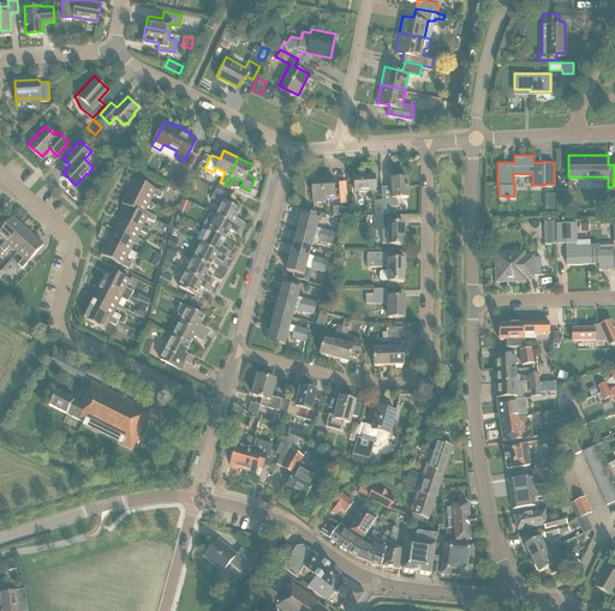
[(189,173),(177,167),(168,181),(181,189),(189,173)]
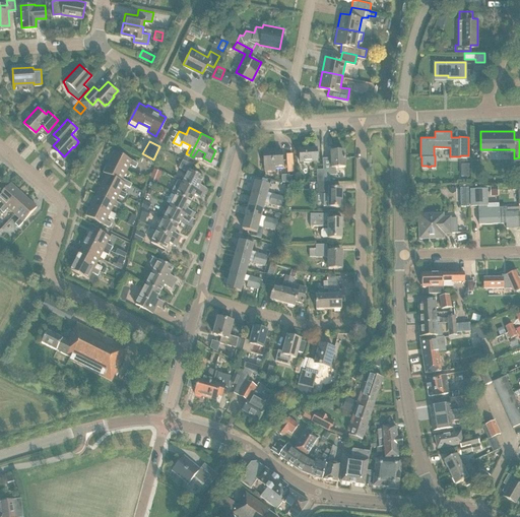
[(300,160),(317,159),(316,145),(299,146),(300,160)]
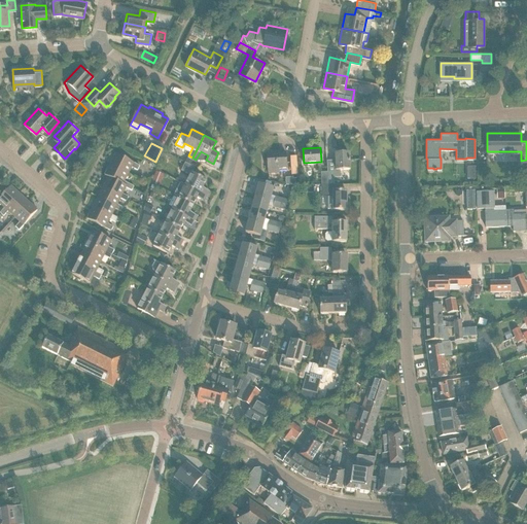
[(268,171),(278,171),(278,166),(286,166),(285,149),(267,150),(268,171)]
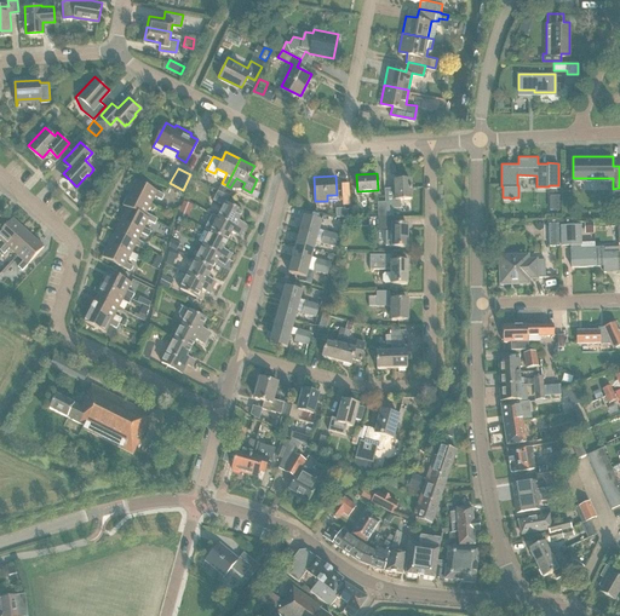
[(385,214),(394,214),(392,206),(400,206),(400,197),(412,196),(411,177),(394,178),(395,196),(392,197),(392,199),(385,200),(385,214)]
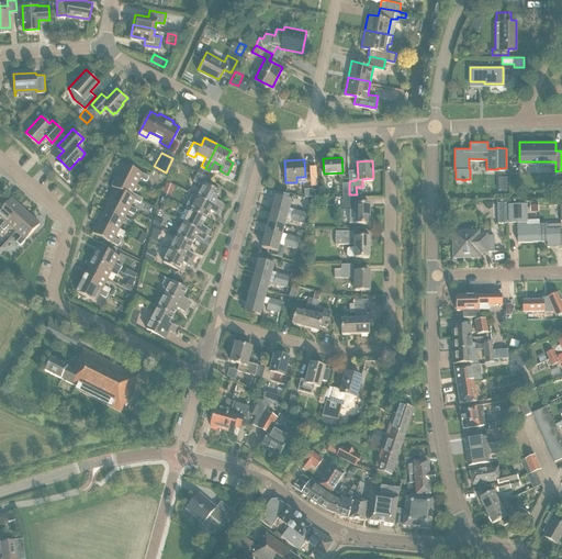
[(116,174),(136,183),(141,176),(146,179),(148,174),(123,161),(116,174)]
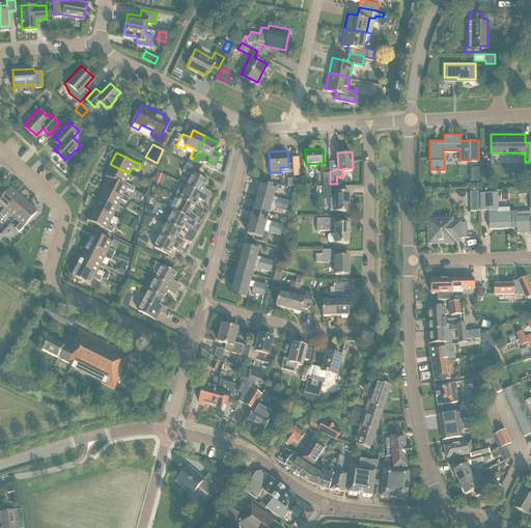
[(186,184),(207,195),(211,191),(203,187),(207,179),(193,171),(196,166),(191,163),(190,165),(186,163),(183,169),(192,174),(187,184),(186,184)]
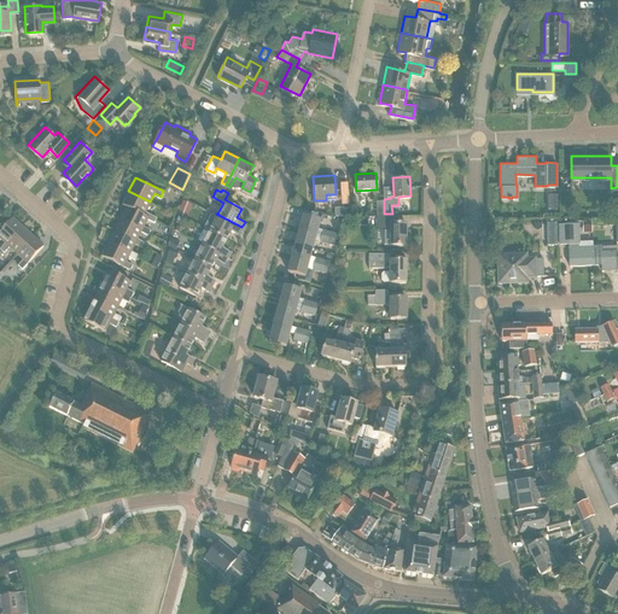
[(145,210),(150,202),(128,191),(122,202),(127,204),(126,206),(147,217),(155,221),(157,216),(145,210)]
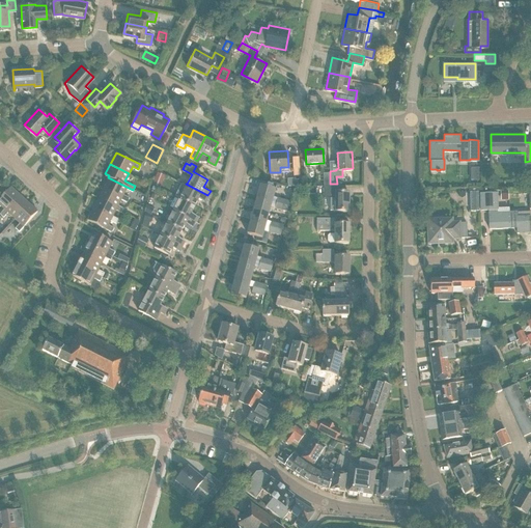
[(162,181),(165,172),(157,170),(155,178),(162,181)]
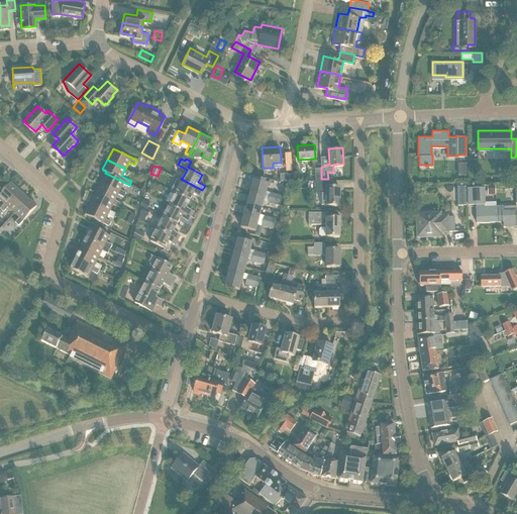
[(287,174),(287,172),(280,173),(280,180),(288,180),(288,181),(293,181),(292,173),(287,174)]
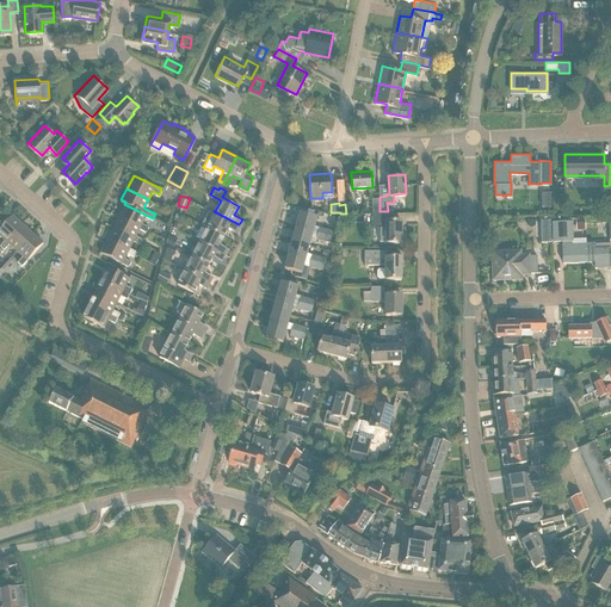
[(142,222),(146,215),(124,204),(118,216),(140,227),(146,230),(148,225),(142,222)]
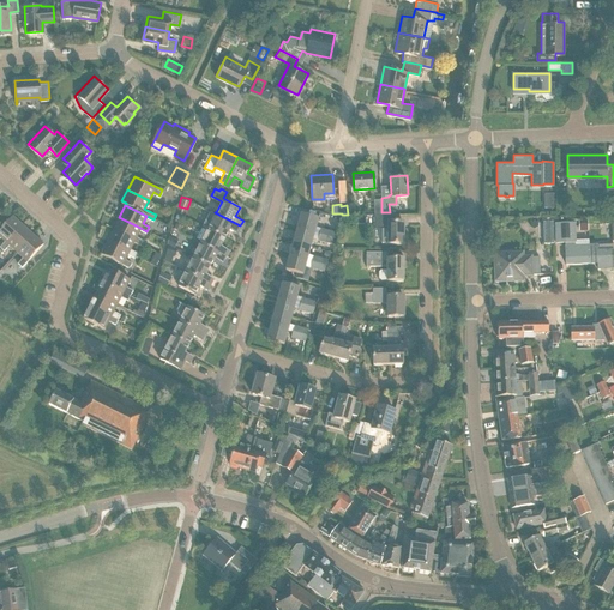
[(215,212),(216,212),(210,210),(203,224),(208,227),(224,235),(229,227),(238,231),(240,225),(215,212)]
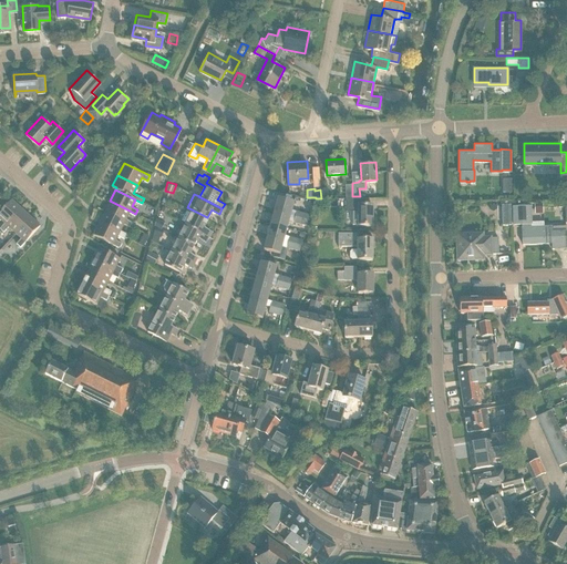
[(278,196),(275,208),(290,213),(294,201),(278,196)]
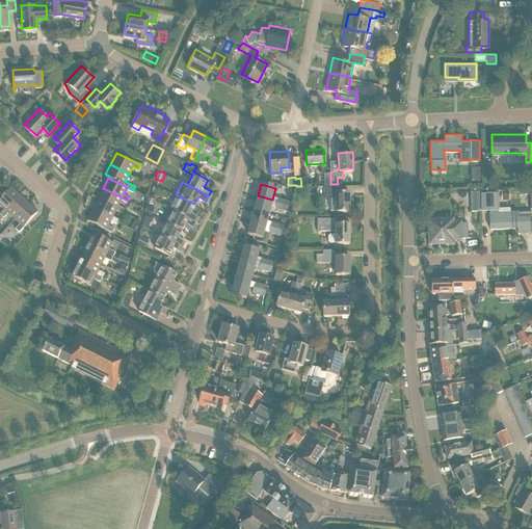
[(338,184),(330,184),(324,184),(324,196),(330,196),(330,209),(337,209),(349,210),(349,209),(352,209),(352,202),(349,202),(349,190),(338,190),(338,184)]
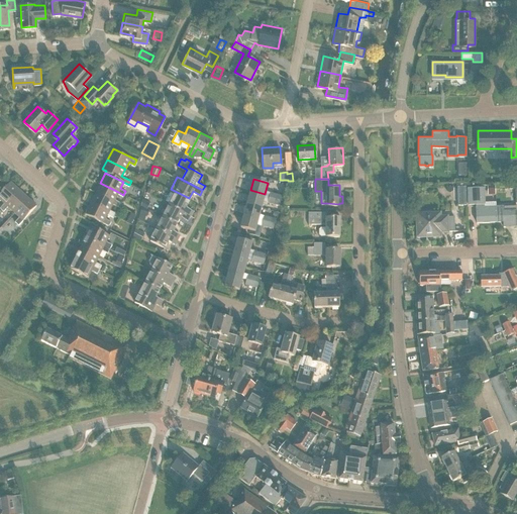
[(0,206),(1,207),(19,188),(10,180),(0,191),(0,198),(4,201),(0,205),(0,206)]
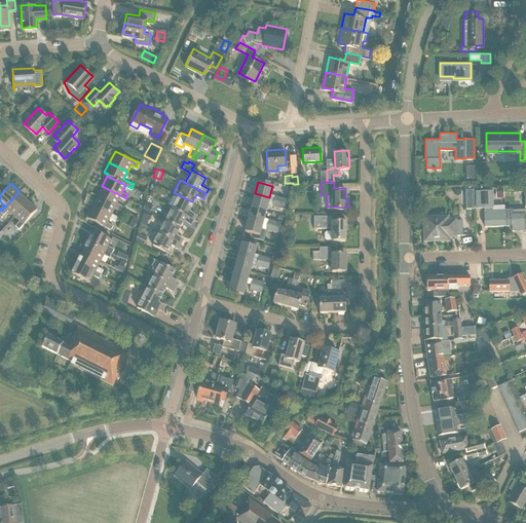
[(117,201),(120,195),(102,186),(97,196),(114,206),(120,209),(122,204),(117,201)]
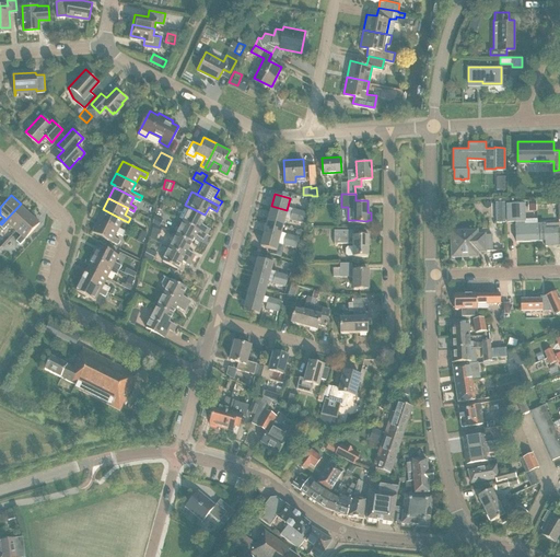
[(497,220),(504,219),(504,199),(496,200),(497,220)]
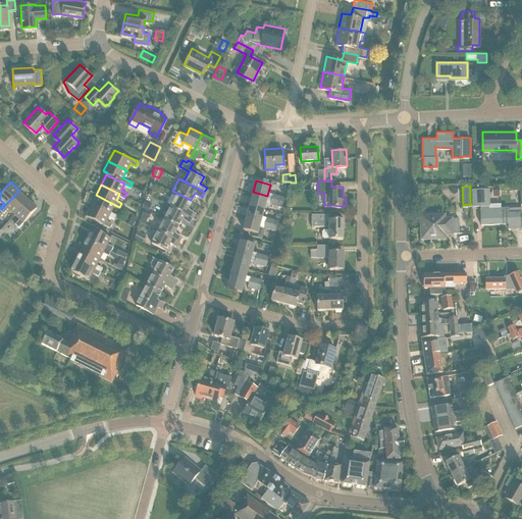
[(487,188),(473,188),(473,204),(480,204),(481,222),(502,222),(501,206),(489,207),(488,189),(487,188)]
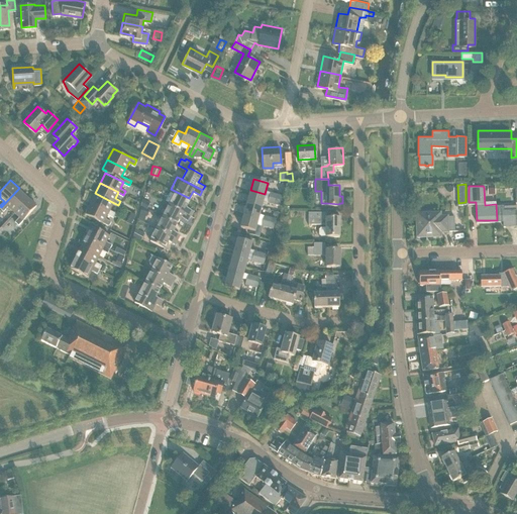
[(14,210),(27,196),(19,188),(1,207),(3,209),(7,205),(14,210)]
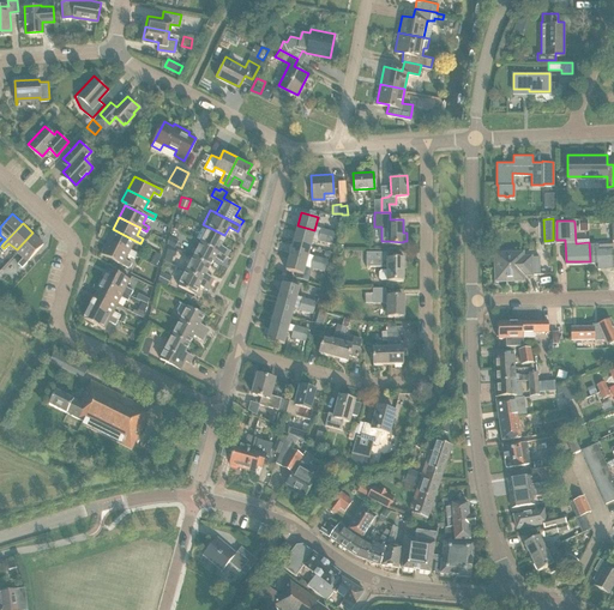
[(208,227),(206,229),(202,225),(196,236),(202,239),(200,241),(226,254),(228,248),(221,245),(224,235),(208,227)]
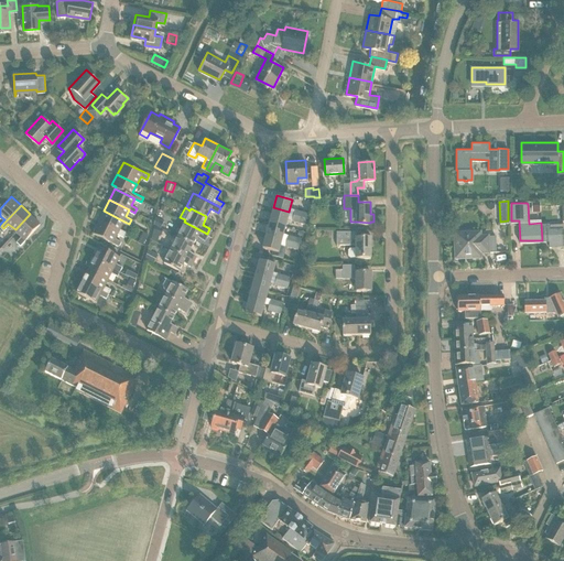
[(273,207),(269,220),(285,225),(289,212),(273,207)]
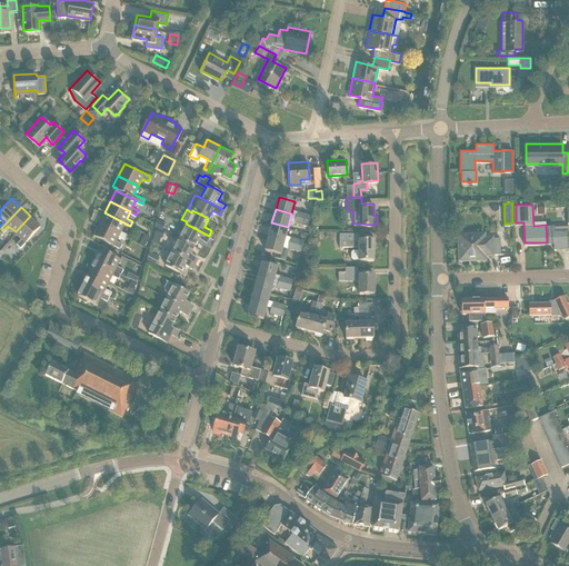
[(298,210),(296,216),(309,219),(310,214),(298,210)]
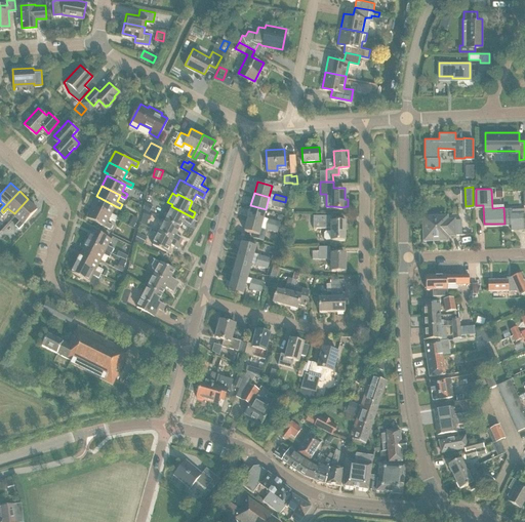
[(111,211),(114,205),(96,196),(90,206),(109,215),(115,218),(117,214),(111,211)]
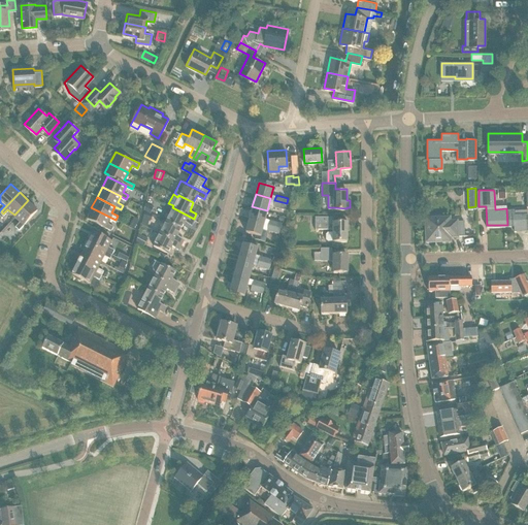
[(28,200),(14,215),(20,220),(15,225),(19,228),(37,208),(28,200)]
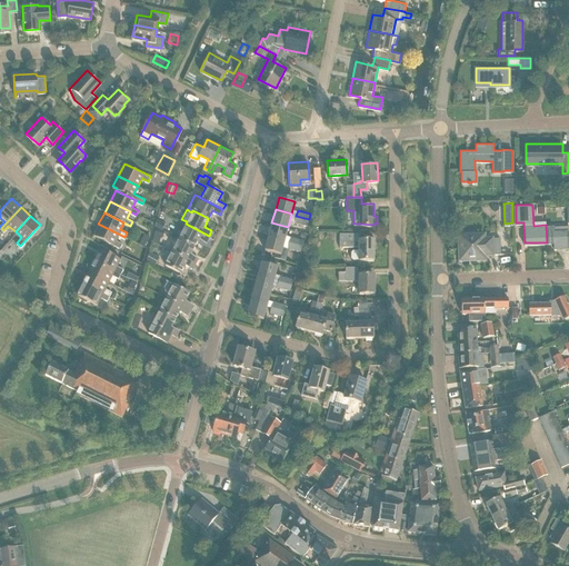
[(296,216),(295,220),(307,225),(309,220),(309,219),(296,216)]
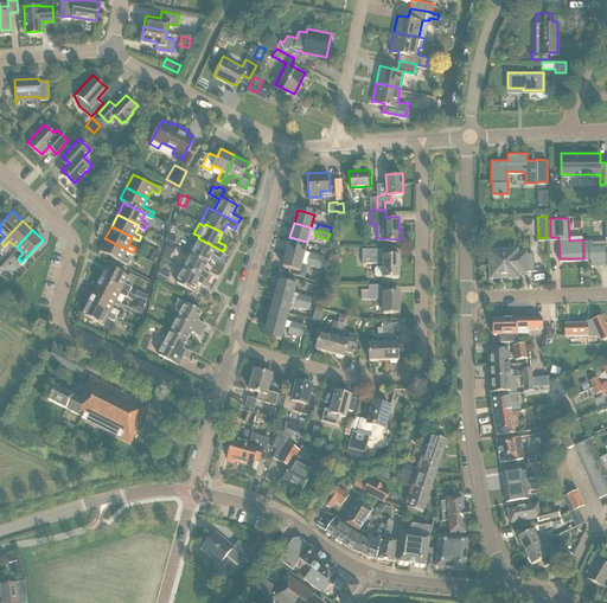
[(167,231),(166,239),(172,243),(176,236),(167,231)]
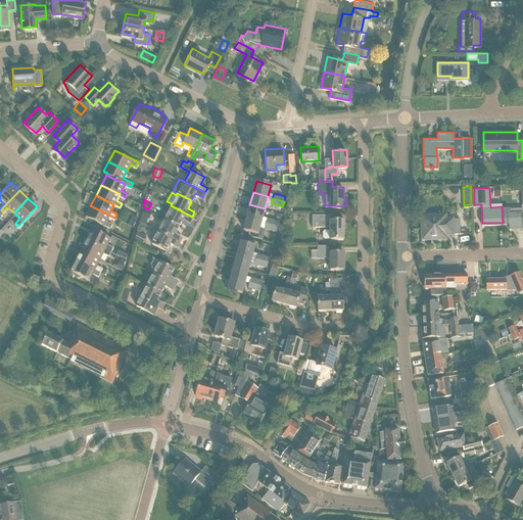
[(249,204),(246,216),(262,220),(265,208),(249,204)]
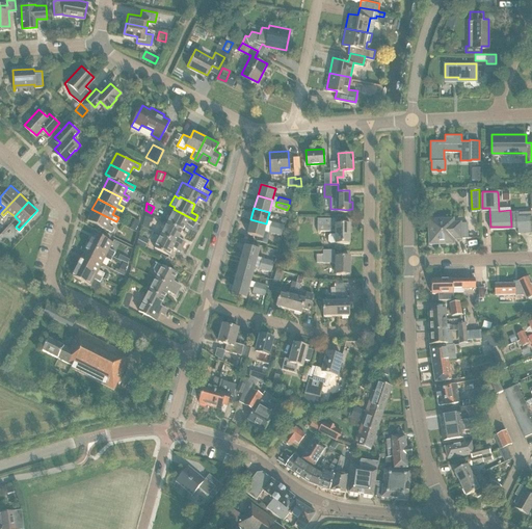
[(108,223),(110,218),(91,209),(87,218),(111,231),(114,227),(108,223)]
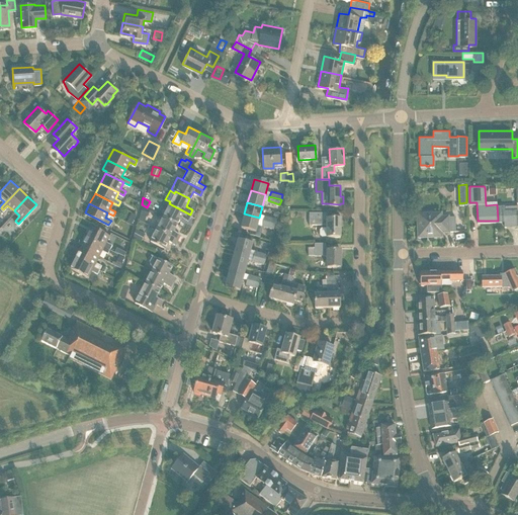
[(187,219),(190,215),(169,203),(163,216),(177,223),(181,216),(187,219)]
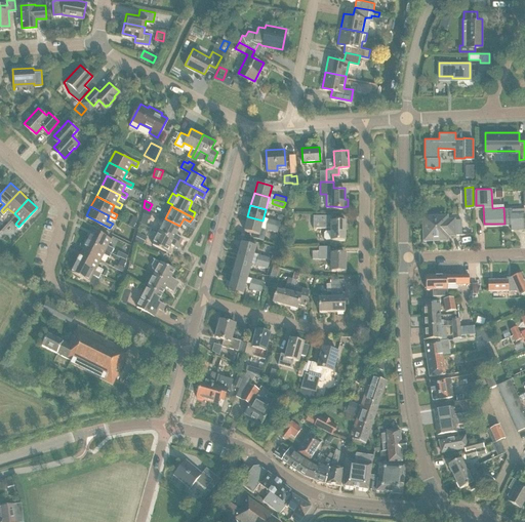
[(511,207),(503,207),(505,224),(511,223),(511,228),(524,228),(524,212),(512,212),(511,207)]
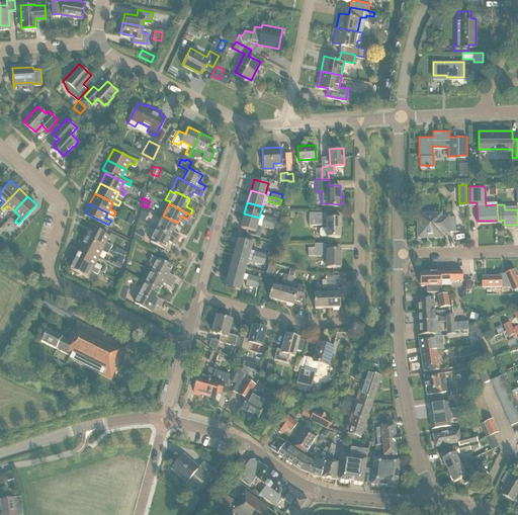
[(327,223),(327,226),(322,226),(320,228),(320,233),(322,235),(327,235),(340,236),(340,217),(327,217),(327,218),(324,218),(324,210),(309,210),(309,223),(327,223)]
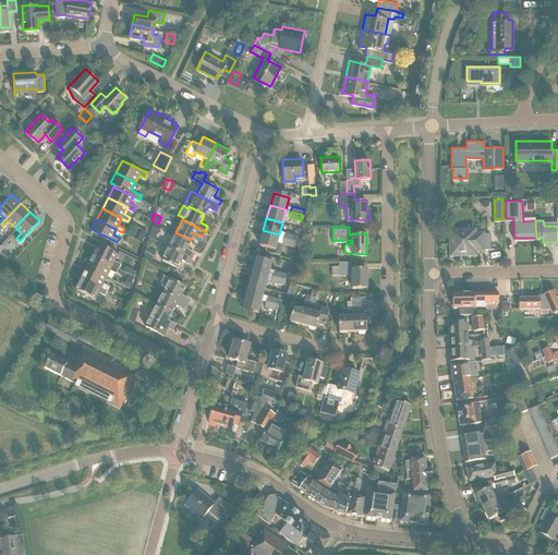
[(474,232),(474,228),(450,229),(450,248),(449,248),(449,254),(457,254),(457,253),(475,252),(475,249),(500,248),(500,246),(490,248),(490,231),(474,232)]
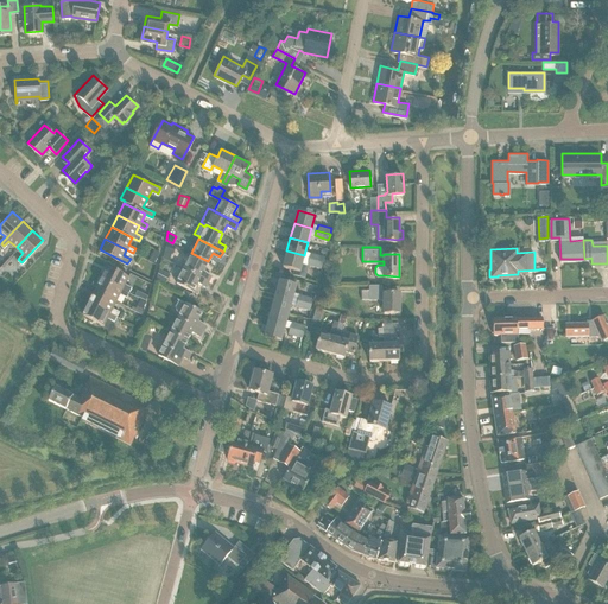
[(286,250),(283,265),(293,267),(292,272),(298,274),(299,269),(304,255),(286,250)]
